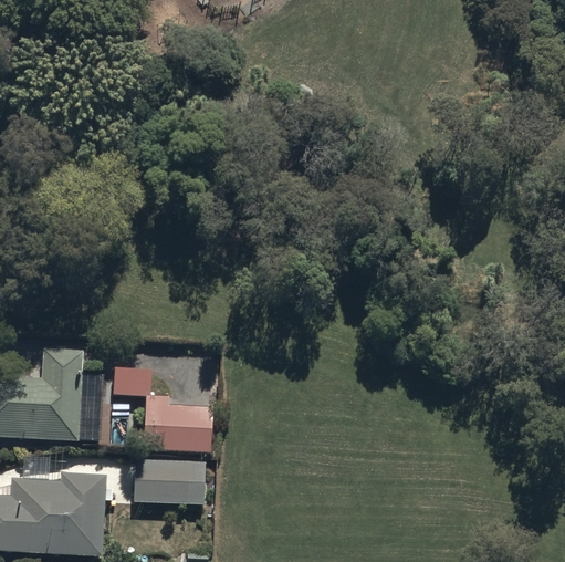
[(0,371),(0,435),(93,438),(95,350),(45,349),(44,373),(0,371)]
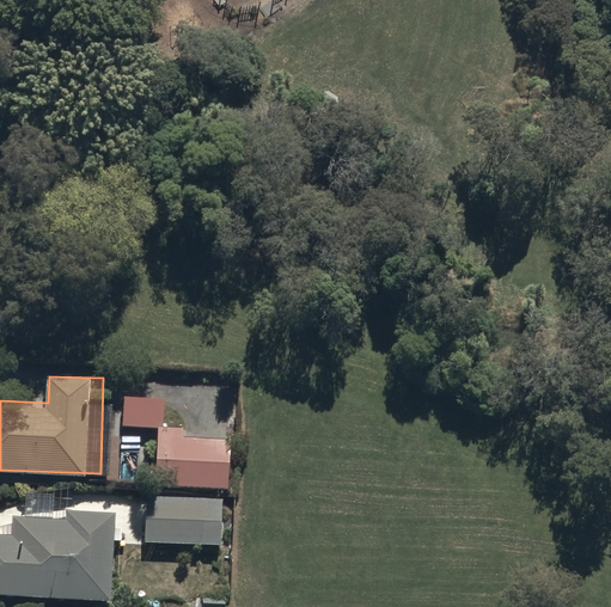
[(183,439),(183,428),(158,427),(154,470),(153,484),(227,490),(231,442),(183,439)]
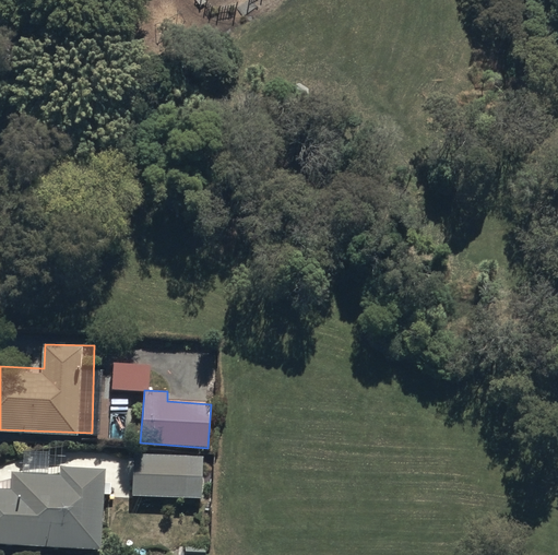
[(128,398),(108,397),(105,439),(125,440),(128,398)]
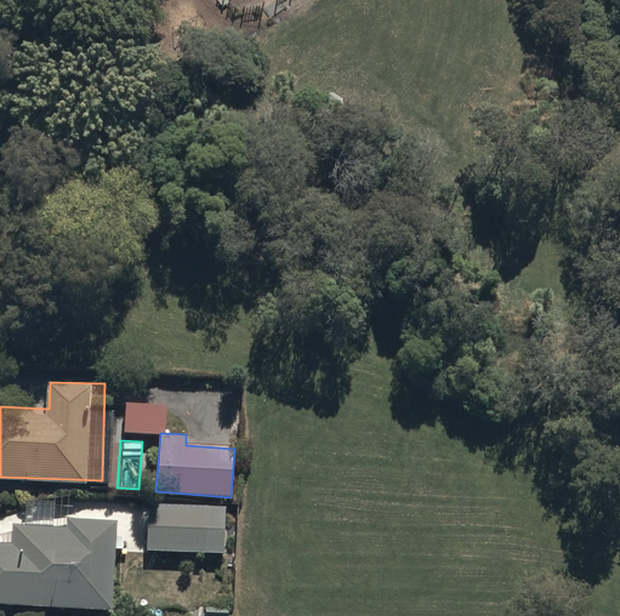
[(147,503),(144,548),(225,552),(227,507),(147,503)]
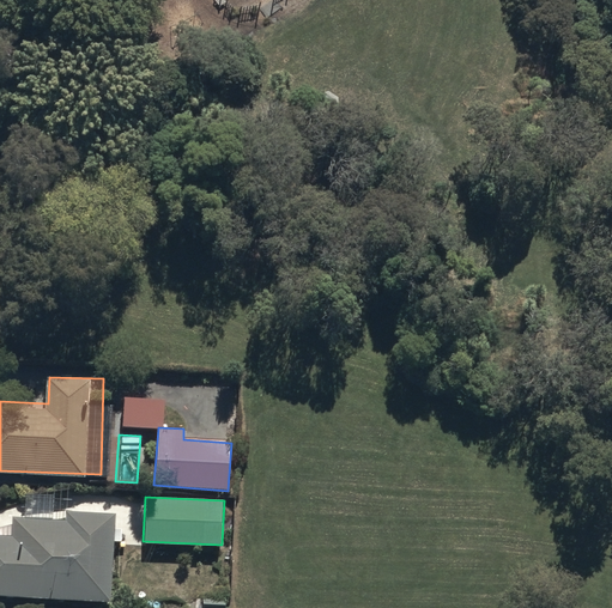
[(0,535),(0,603),(72,607),(115,607),(121,517),(71,515),(70,526),(16,522),(14,536),(0,535)]
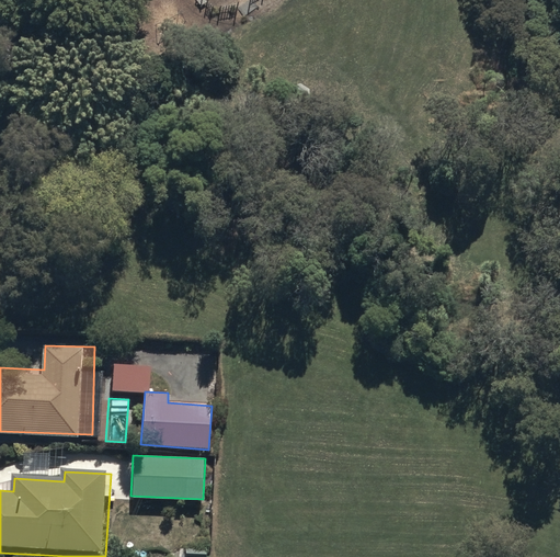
All buildings are outlined.
